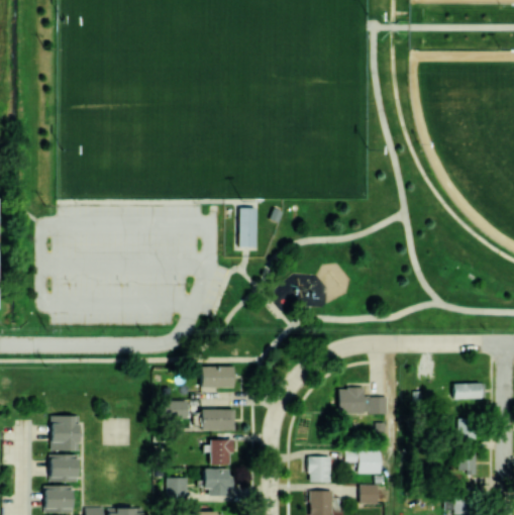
[(240,209),(240,247),(259,247),(259,209),(240,209)]
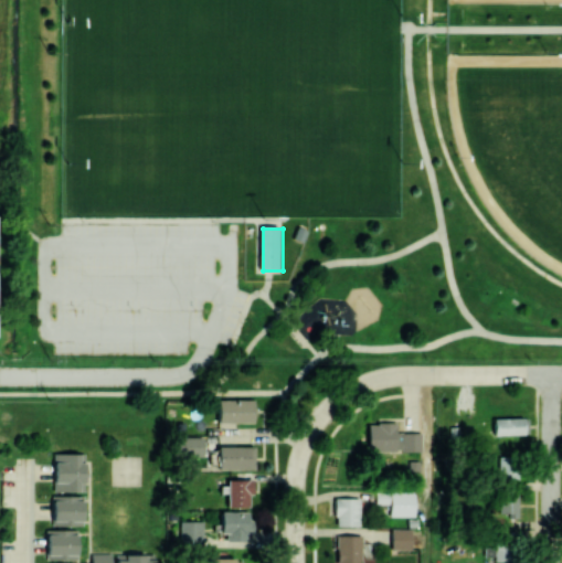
[(299,229),(295,241),(305,244),(309,232),(299,229)]
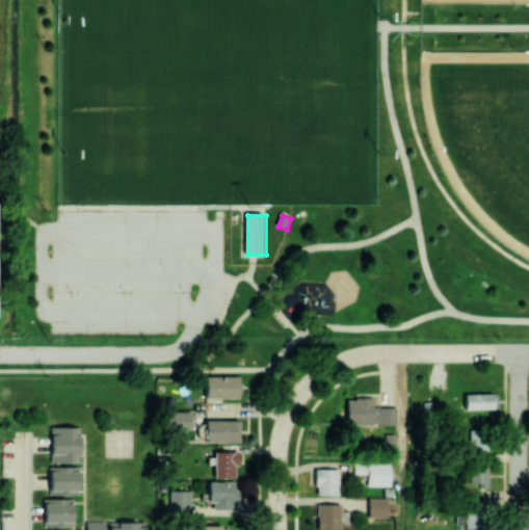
[(241,377),(207,377),(207,399),(241,399),(241,377)]
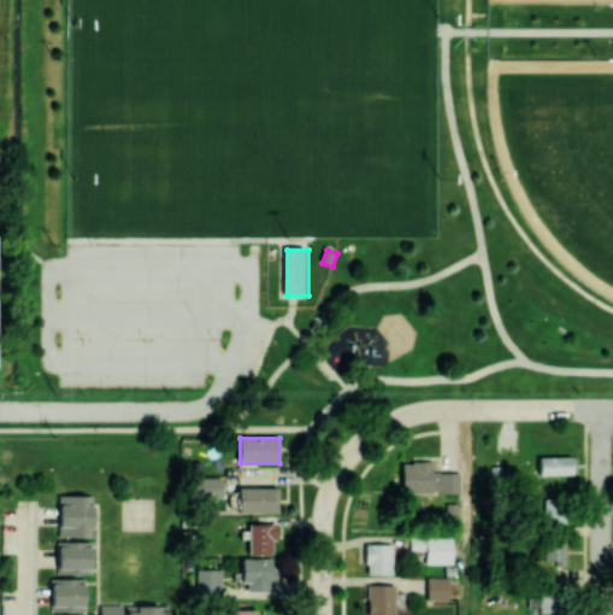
[(540,458),(541,476),(578,476),(578,458),(540,458)]
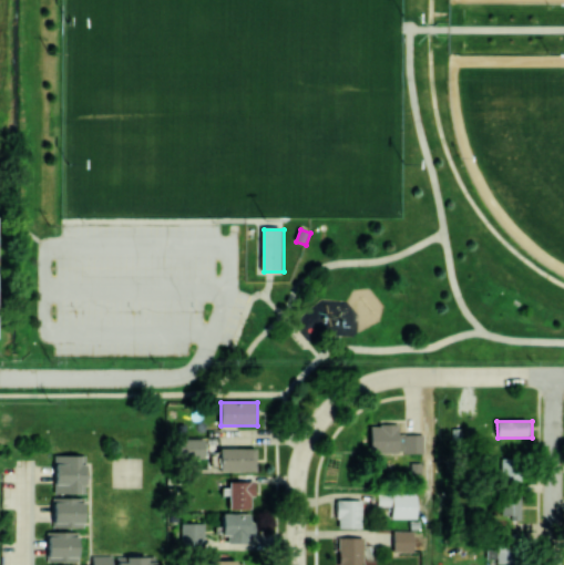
[(372,455),(426,454),(424,435),(399,437),(399,425),(371,427),(372,455)]
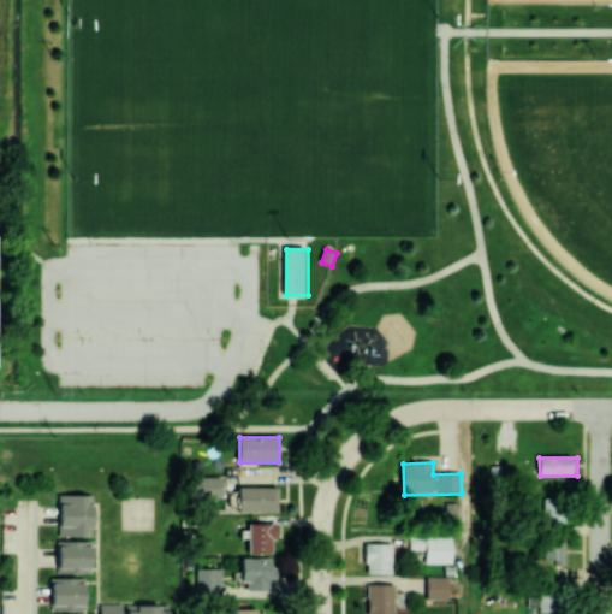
[(224,500),(224,478),(191,477),(191,499),(224,500)]
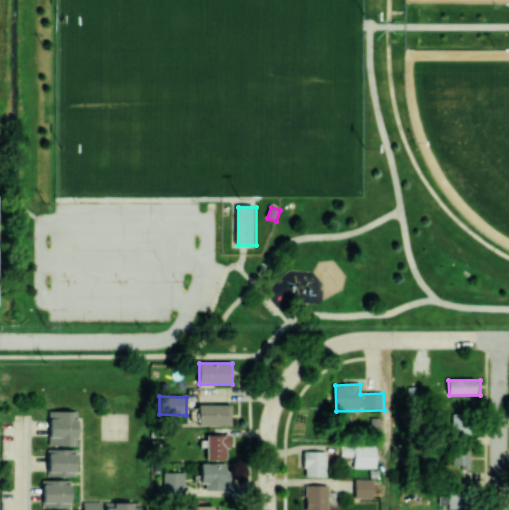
[(232,406),(200,406),(200,427),(232,427),(232,406)]
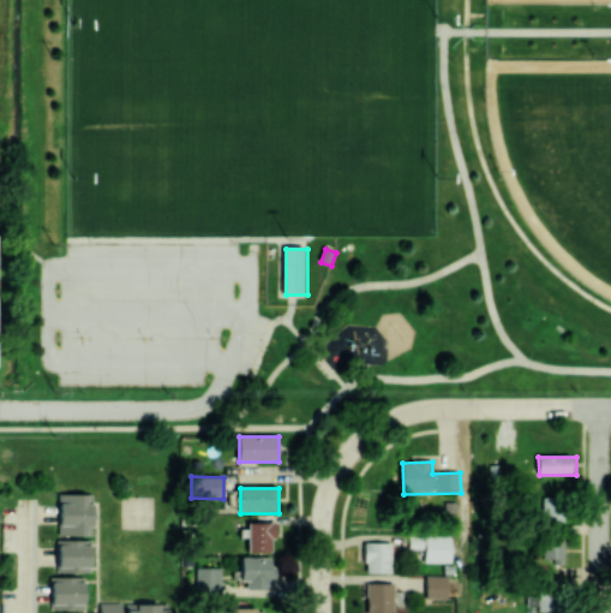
[(60,536),(94,537),(95,495),(61,495),(60,536)]
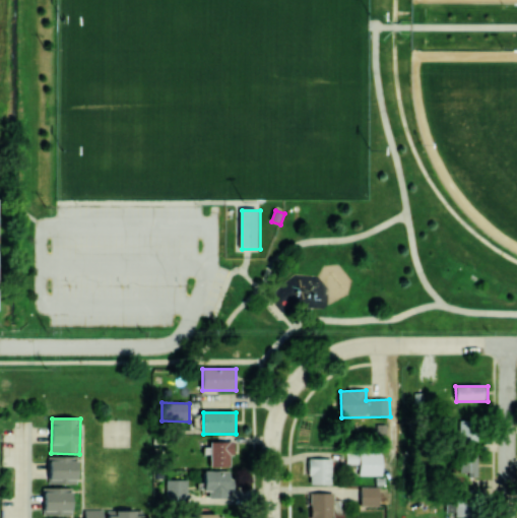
[(461,442),(480,441),(479,423),(460,424),(461,442)]
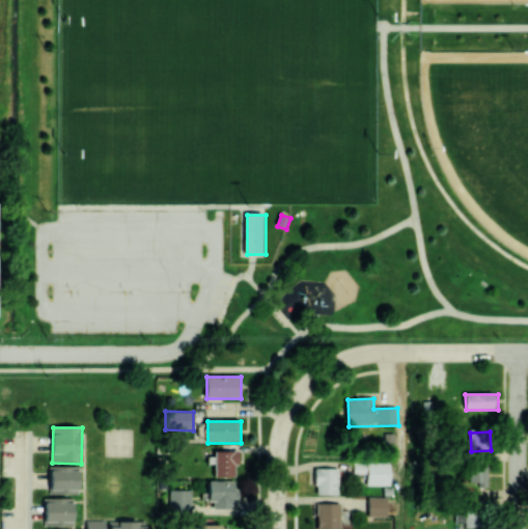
[(240,451),(215,452),(216,478),(237,477),(235,467),(240,467),(240,451)]
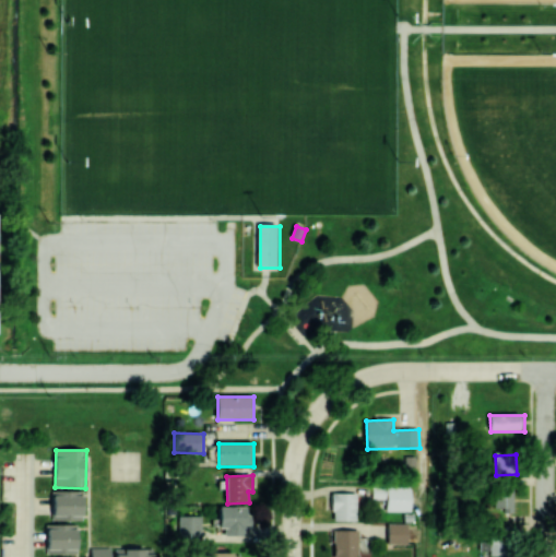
[(412,488),(374,487),(374,500),(387,501),(387,512),(412,513),(412,488)]
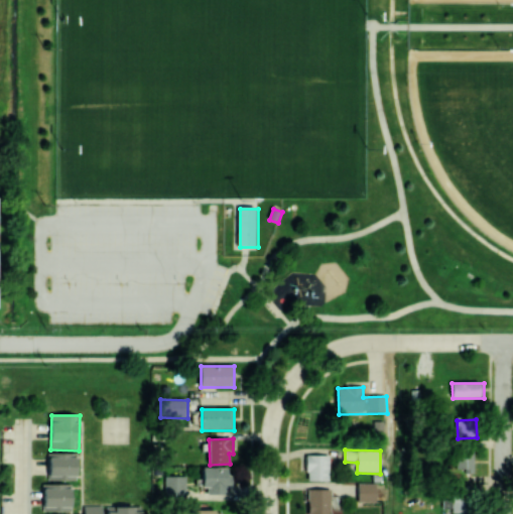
[(78,454),(49,455),(49,482),(78,481),(78,454)]
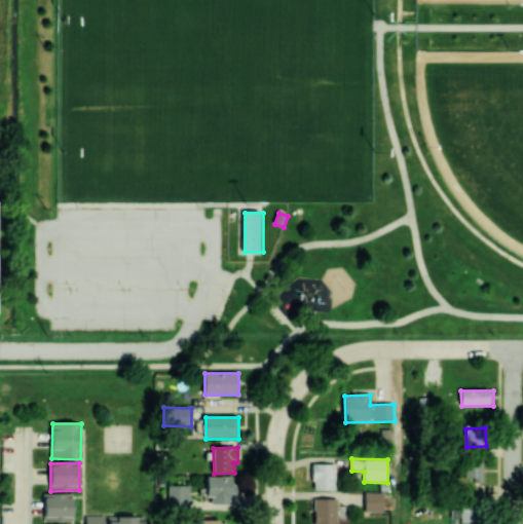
[(483,464),(467,465),(468,484),(484,484),(483,464)]
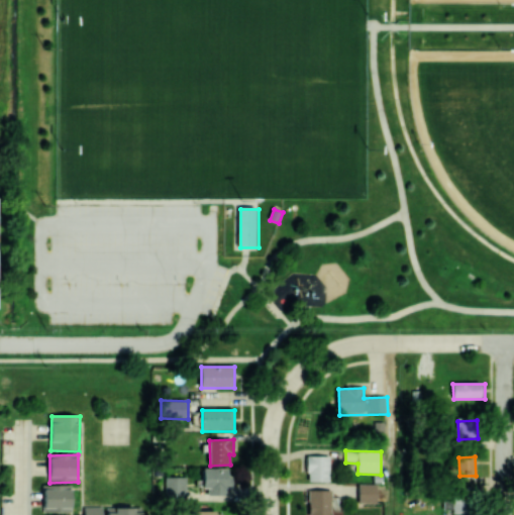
[(308,483),(331,483),(330,457),(308,457),(308,483)]
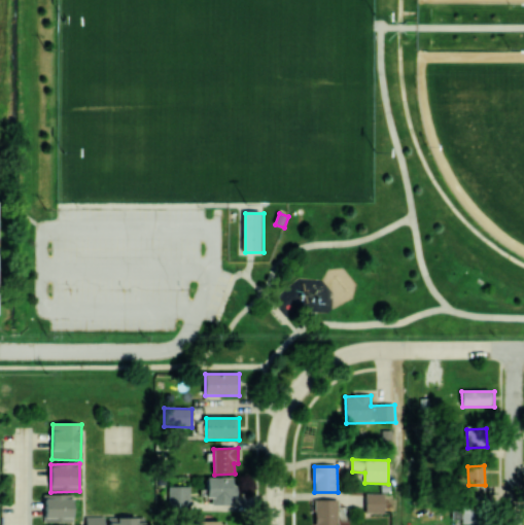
[(210,505),(235,505),(235,478),(209,479),(210,505)]
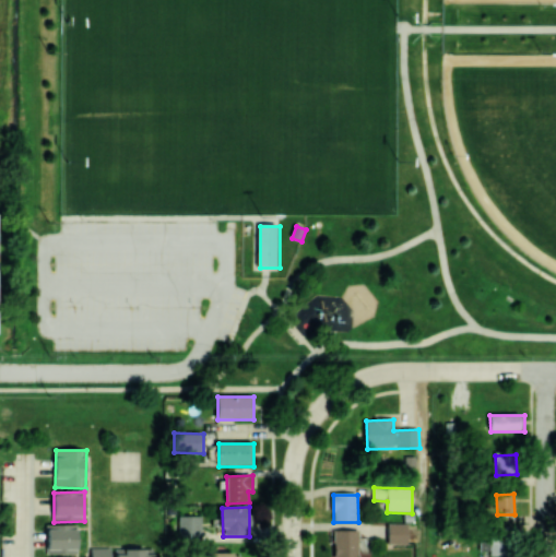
[(203,518),(180,517),(180,541),(203,542),(203,518)]
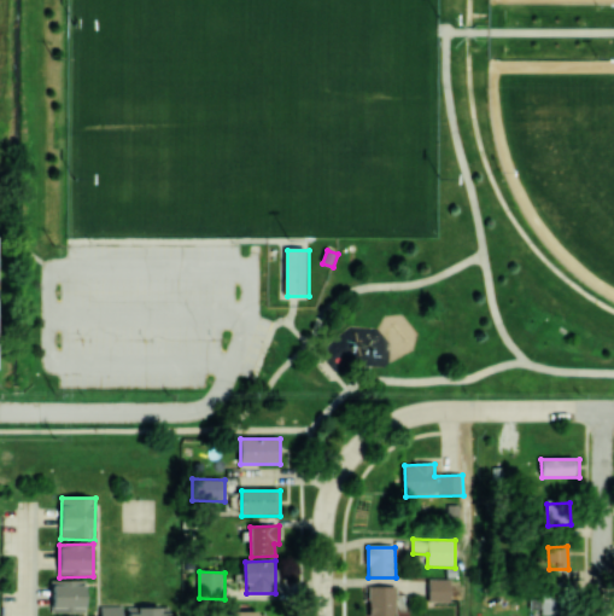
[(53,615),(87,614),(86,581),(53,582),(53,615)]
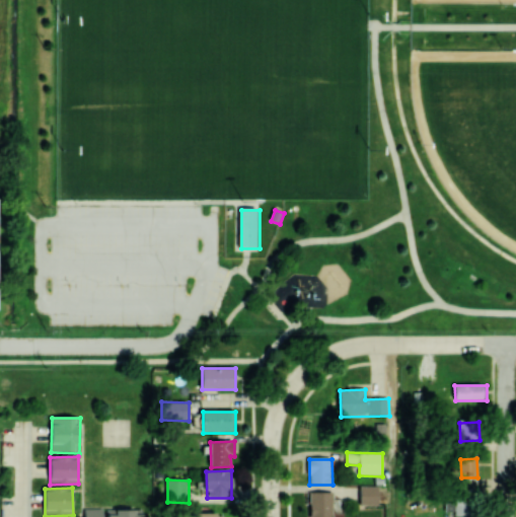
[(361,506),(379,506),(379,488),(361,488),(361,506)]
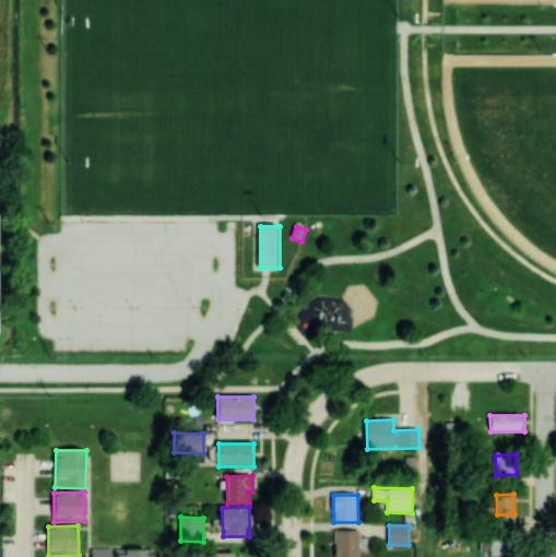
[(491,528),(492,540),(482,541),(482,556),(510,556),(510,528),(491,528)]
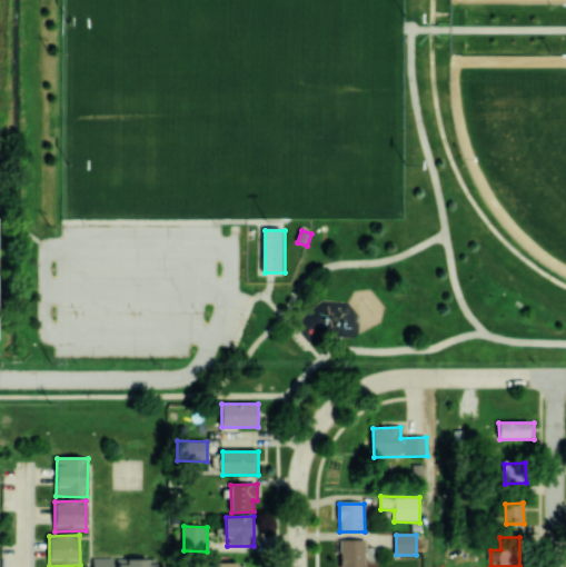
[(341,540),(340,566),(366,566),(366,540),(341,540)]
